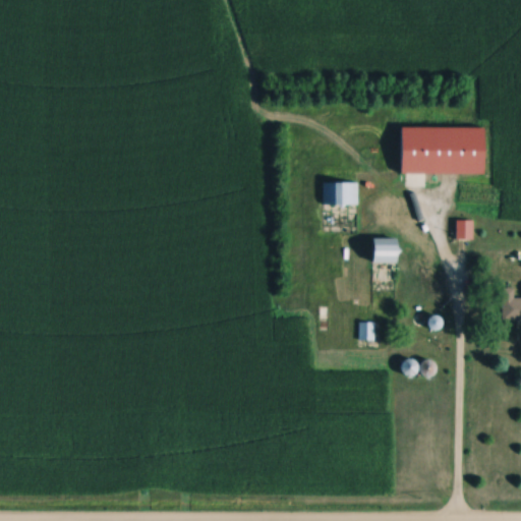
[(411,139),(411,162),(441,162),(441,139),(411,139)]
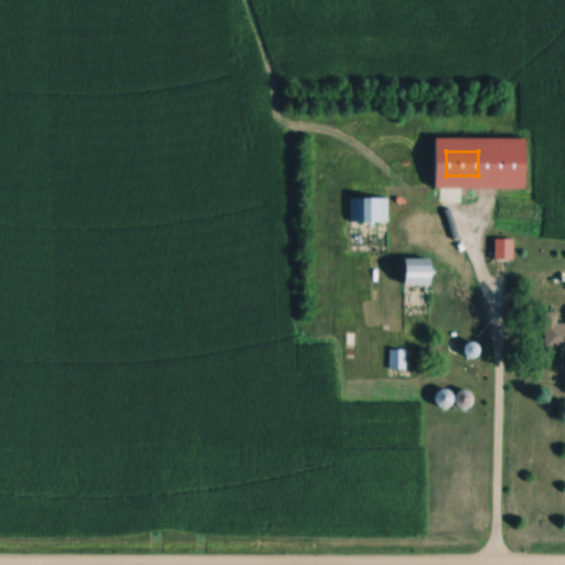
[(391,199),(352,199),(352,224),(391,224),(391,199)]
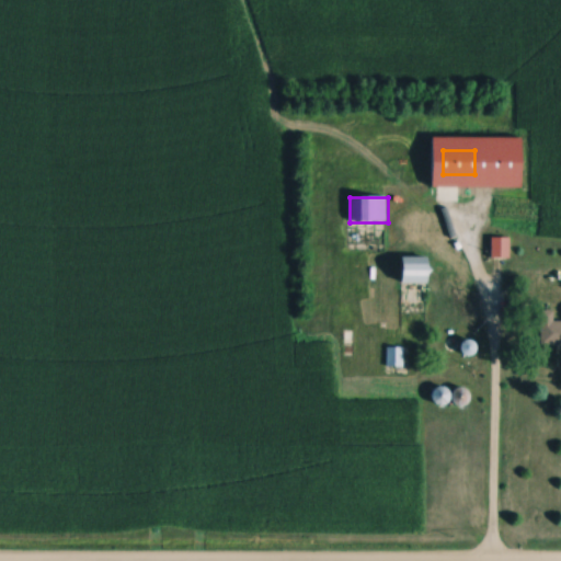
[(513,238),(492,238),(492,260),(513,260),(513,238)]
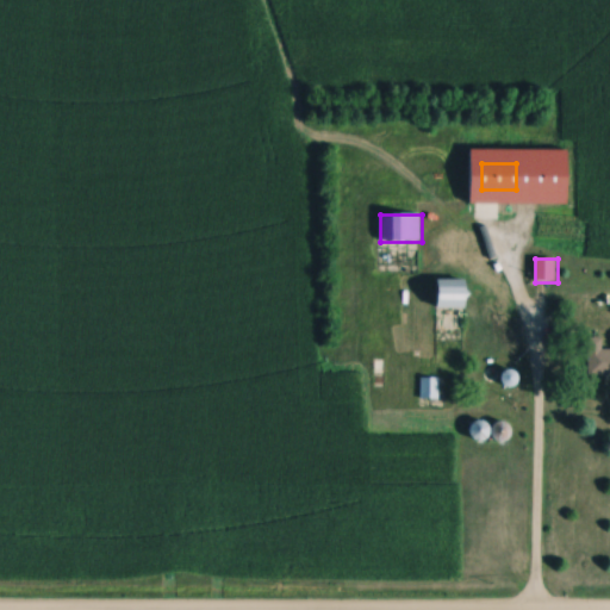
[(474,280),(441,280),(441,309),(474,309),(474,280)]
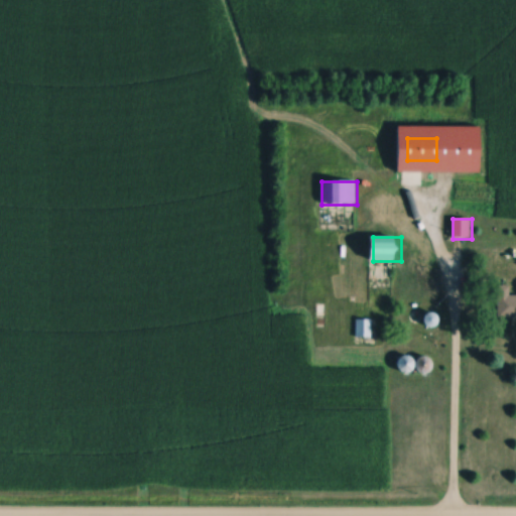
[(514,319),(514,320),(515,320),(515,295),(511,296),(511,285),(500,286),(501,319),(514,319)]
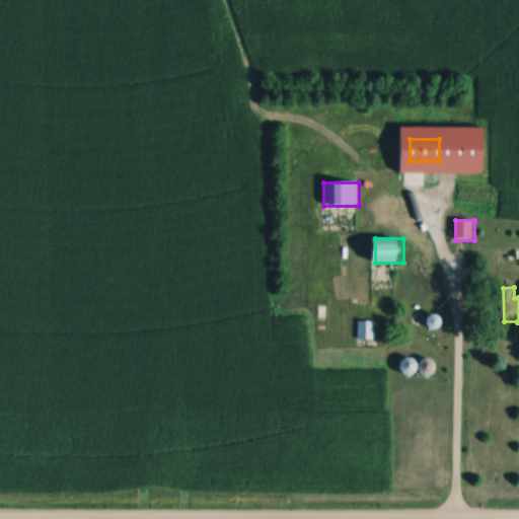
[(374,322),(361,322),(361,340),(374,340),(374,322)]
